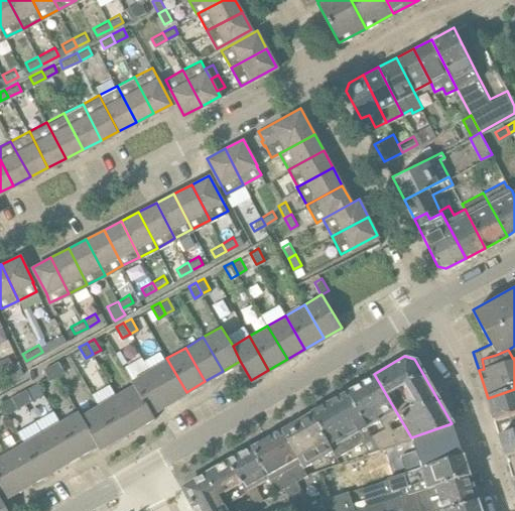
[(169,402),(186,392),(166,358),(149,368),(169,402)]
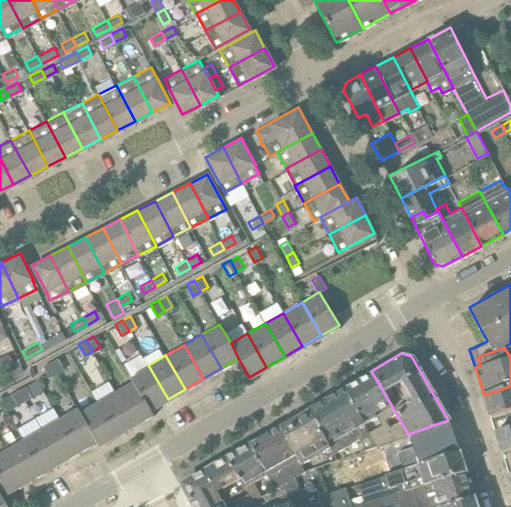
[(56,371),(64,367),(57,356),(50,360),(56,371)]
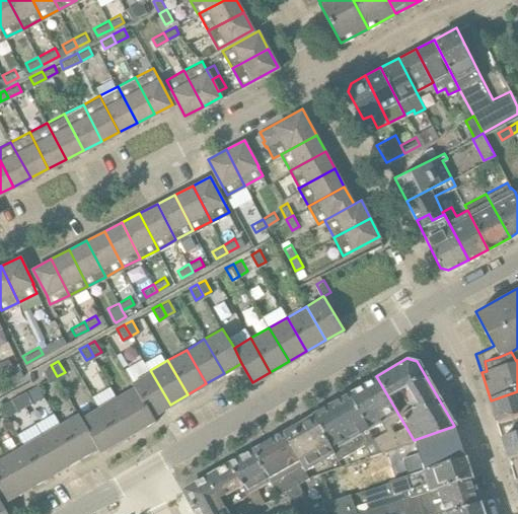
[(50,380),(57,376),(51,365),(44,369),(50,380)]
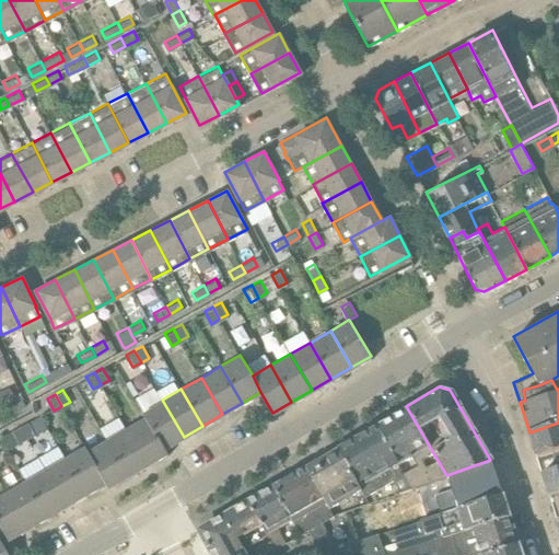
[(20,409),(19,407),(25,404),(22,397),(3,407),(8,415),(20,409)]
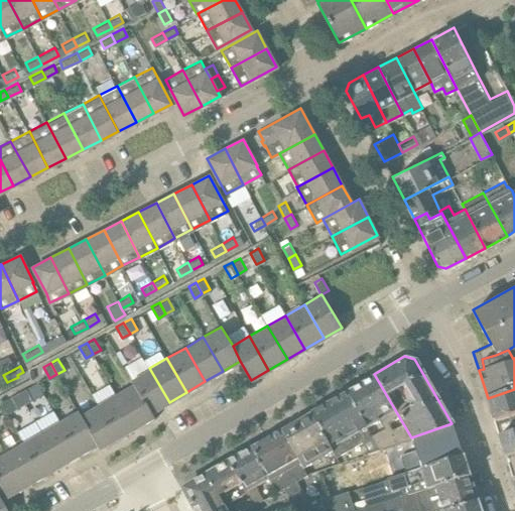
[(151,412),(169,402),(149,368),(132,378),(133,383),(151,412)]
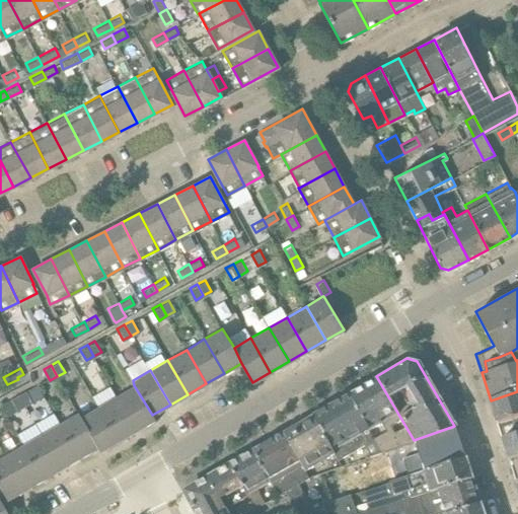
[(386,449),(414,440),(376,376),(347,393),(380,450),(386,449)]
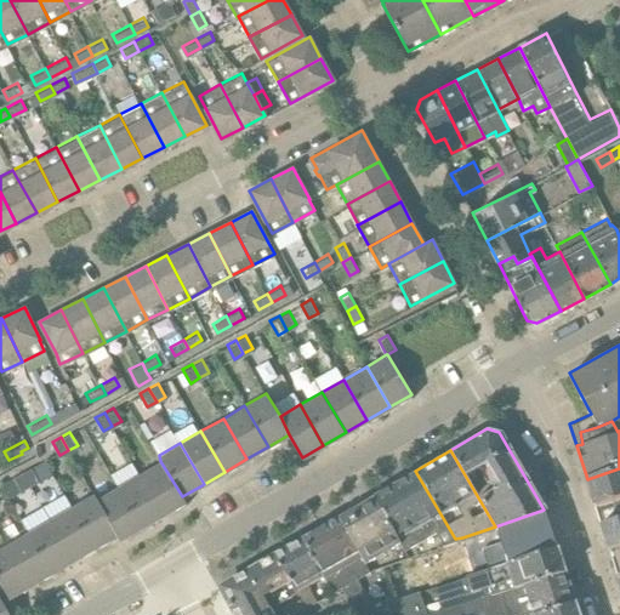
[(186,501),(182,496),(160,461),(138,473),(163,514),(186,501)]
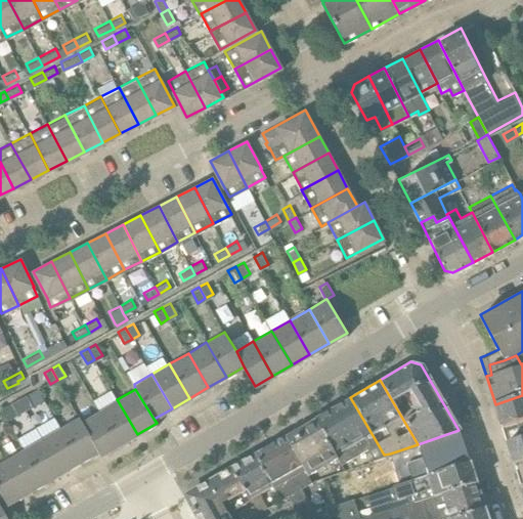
[(26,408),(33,404),(27,392),(18,397),(26,408)]
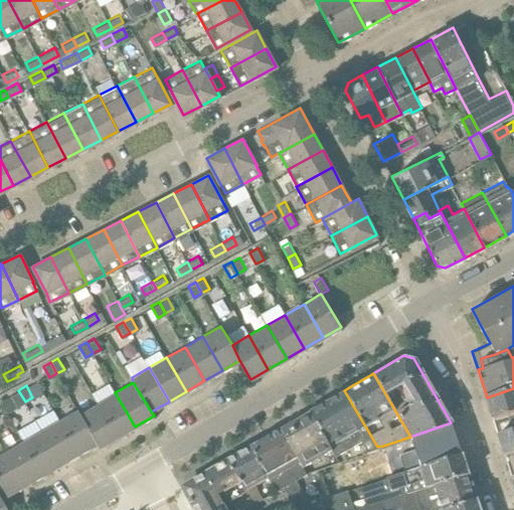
[(513,388),(487,397),(493,418),(513,410),(513,388)]
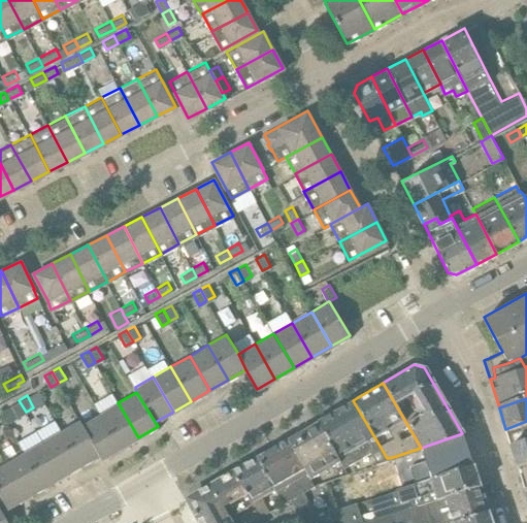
[(18,416),(26,412),(19,400),(11,404),(18,416)]
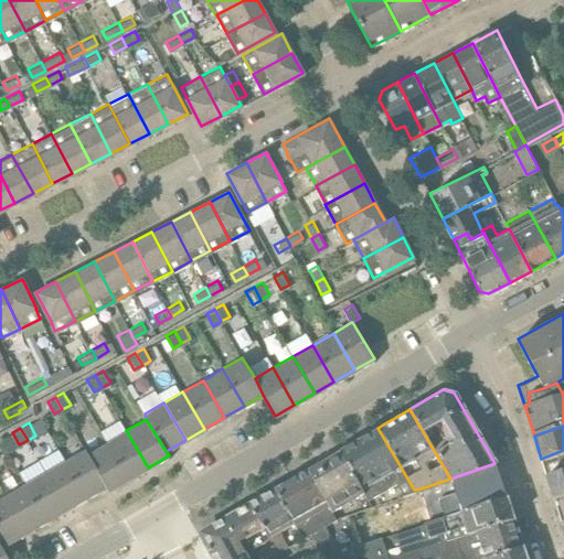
[(404,493),(414,490),(378,428),(340,449),(364,492),(368,498),(397,481),(404,493)]
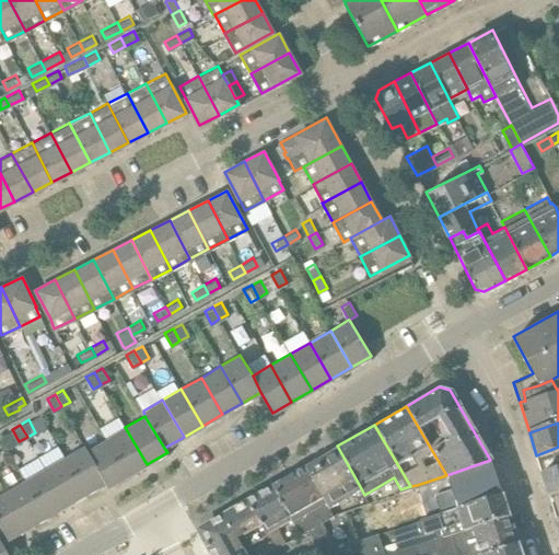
[(128,475),(147,464),(125,427),(106,438),(128,475)]
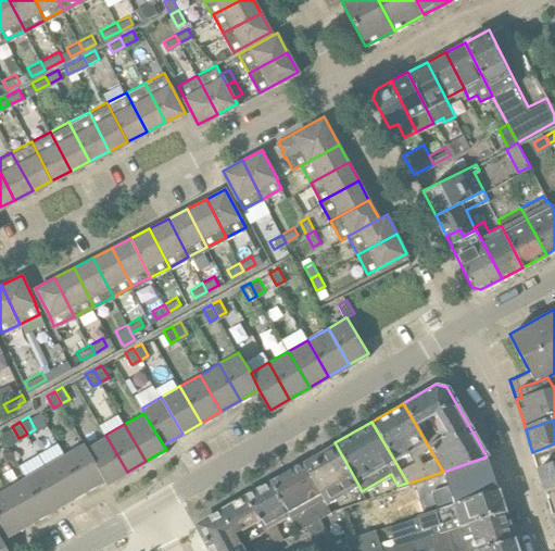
[(108,483),(127,472),(105,435),(87,446),(104,478),(108,483)]
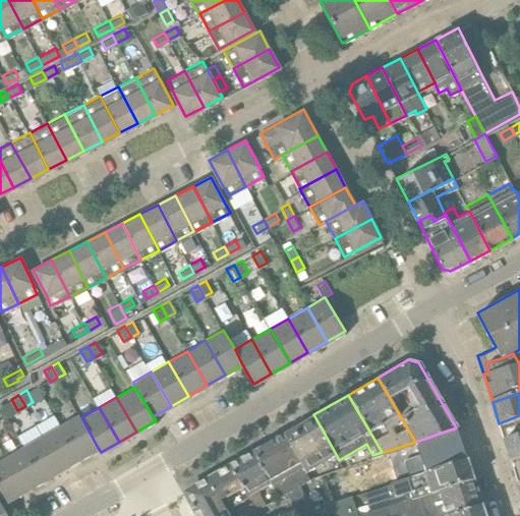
[(79,459),(98,448),(81,417),(78,413),(60,424),(79,459)]
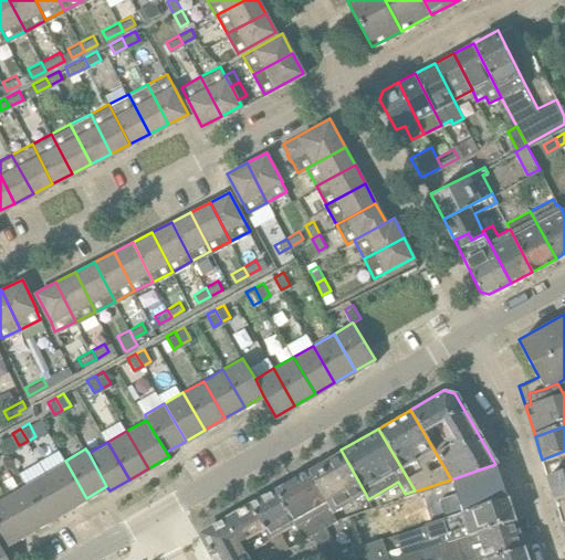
[(333,511),(365,493),(341,450),(306,469),(335,518),(333,511)]
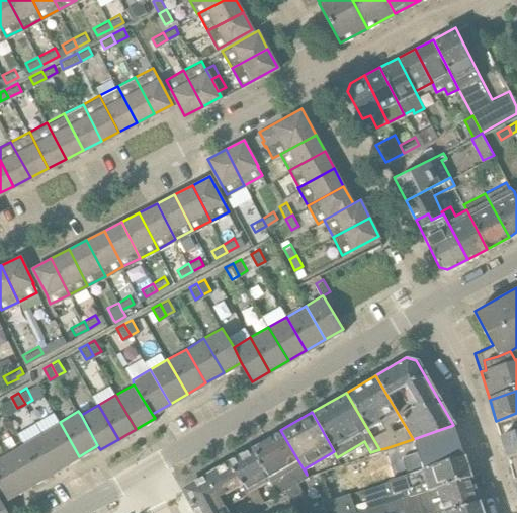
[(516,413),(496,421),(501,436),(516,430),(516,413)]
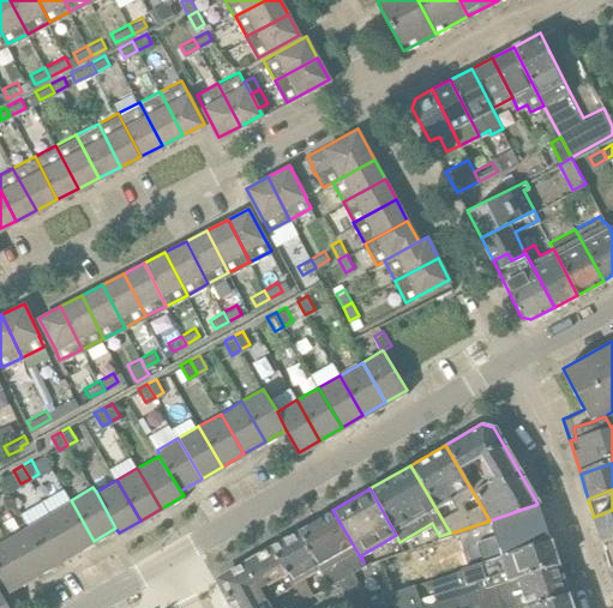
[(72,553),(94,541),(71,500),(49,512),(72,553)]
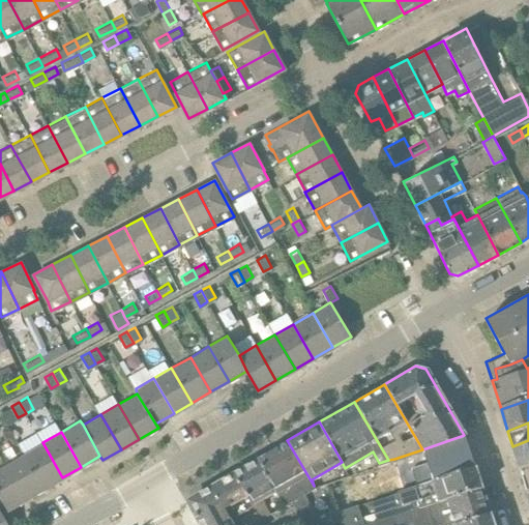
[(474,465),(464,435),(422,449),(394,459),(404,488),(474,465)]
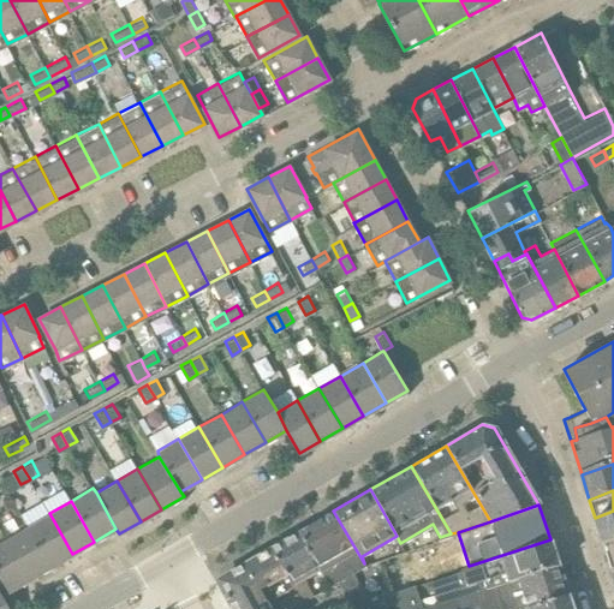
[(364,566),(364,563),(333,511),(298,531),(320,569),(329,585),(338,579),(352,571),(353,572),(364,566)]
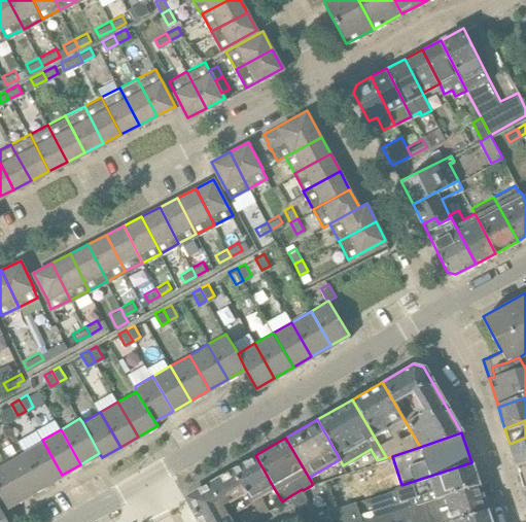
[(525,438),(510,444),(517,465),(525,461),(525,438)]
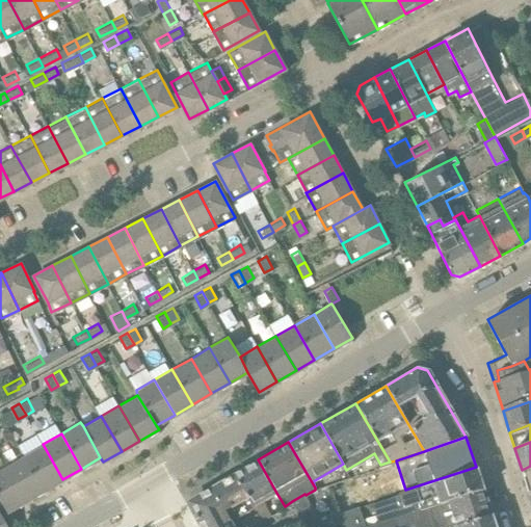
[(45,491),(62,479),(43,444),(24,455),(45,491)]
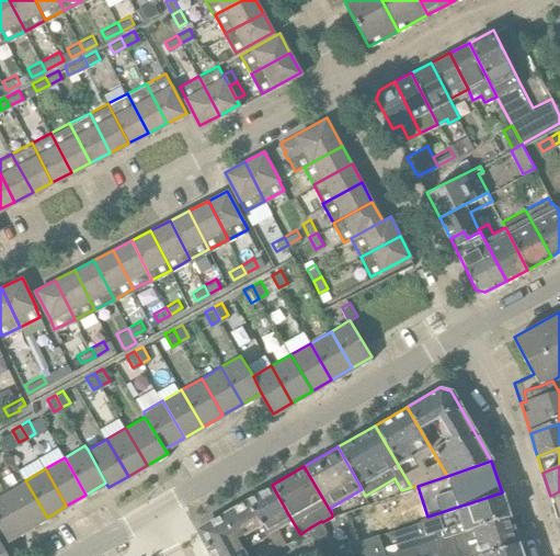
[(29,529),(47,518),(25,480),(7,490),(29,529)]
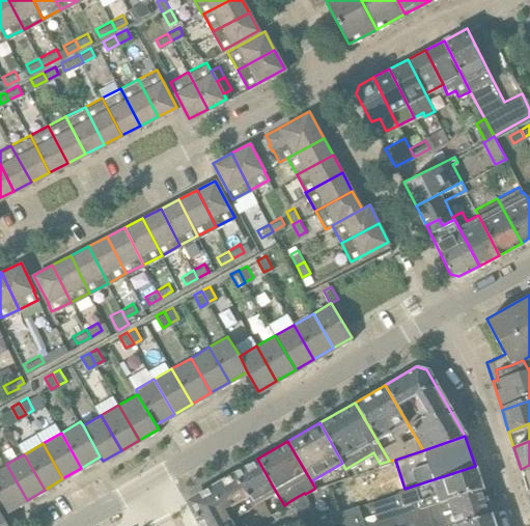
[(230,474),(242,494),(256,520),(259,518),(271,513),(262,499),(276,492),(257,459),(230,474)]
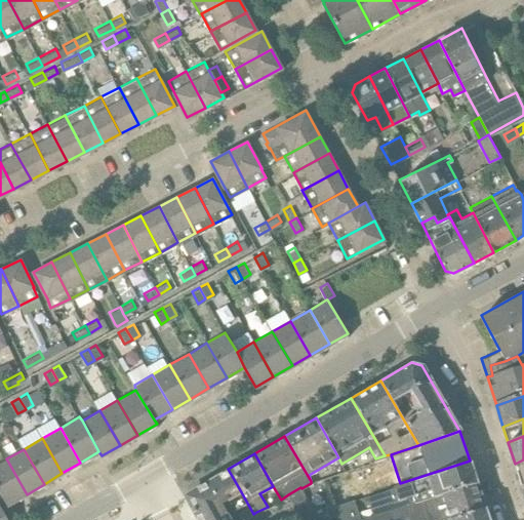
[(0,491),(8,505),(27,494),(6,458),(0,462),(0,491)]
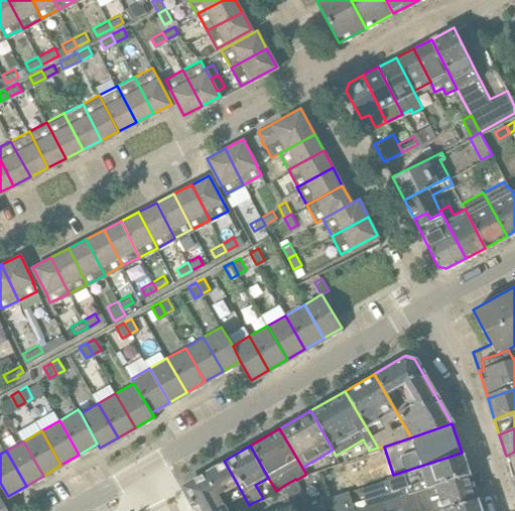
[(514,452),(506,456),(514,485),(514,452)]
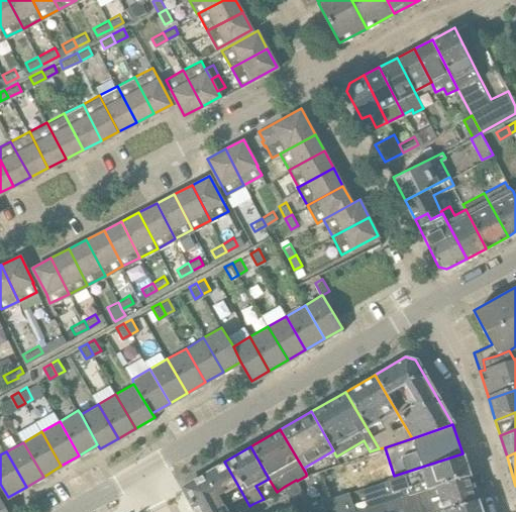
[(470,474),(462,453),(394,476),(369,485),(360,488),(367,507),(430,487),(470,474)]
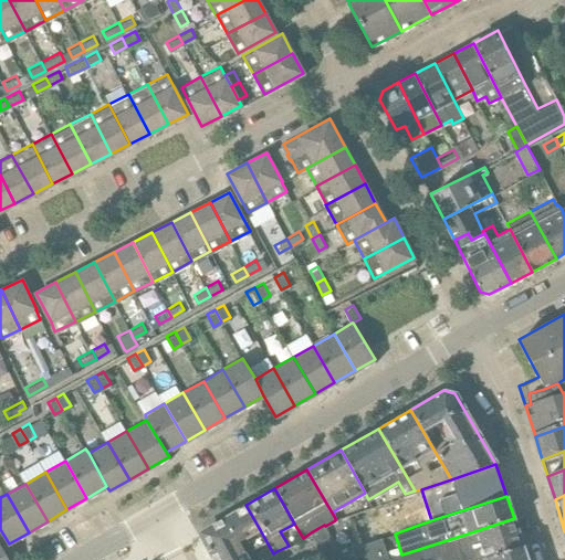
[(246,505),(222,518),(207,527),(202,539),(209,551),(212,559),(262,559),(273,553),(258,526),(246,505)]
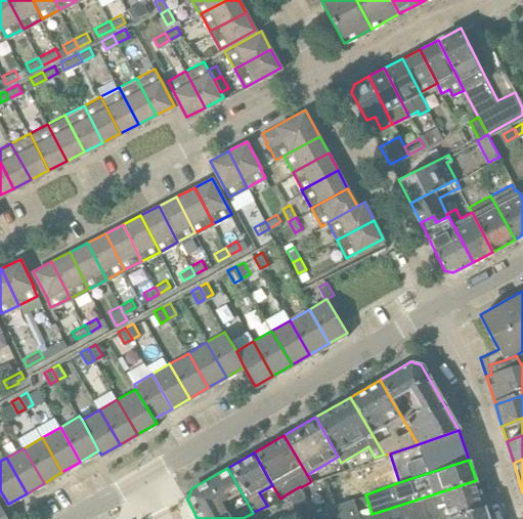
[(354,498),(332,504),(336,518),(448,518),(484,507),(476,481),(476,480),(436,493),(360,518),(354,498)]
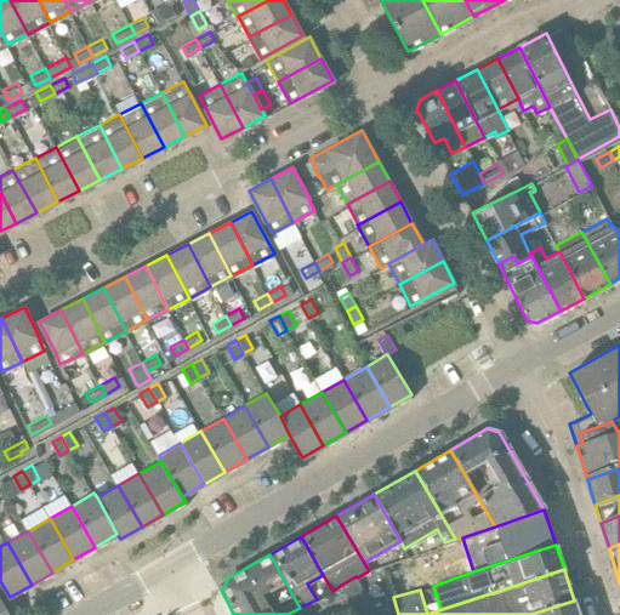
[(356,576),(341,585),(347,598),(362,592),(356,576)]
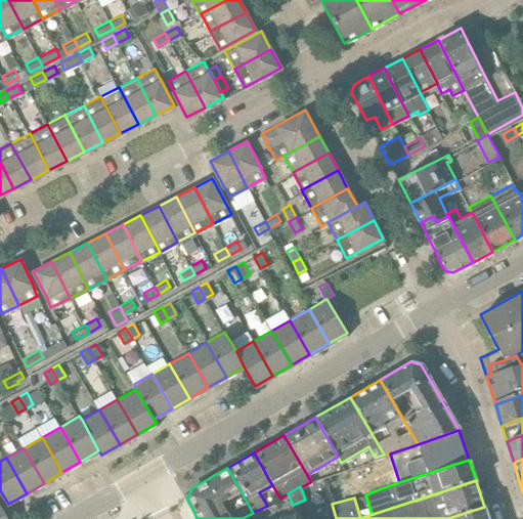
[(0,518),(9,518),(0,503),(0,518)]
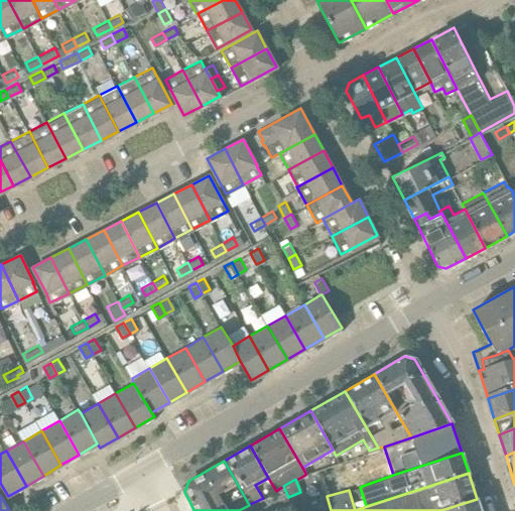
[(477,499),(441,510),(480,510),(478,501),(477,499)]
